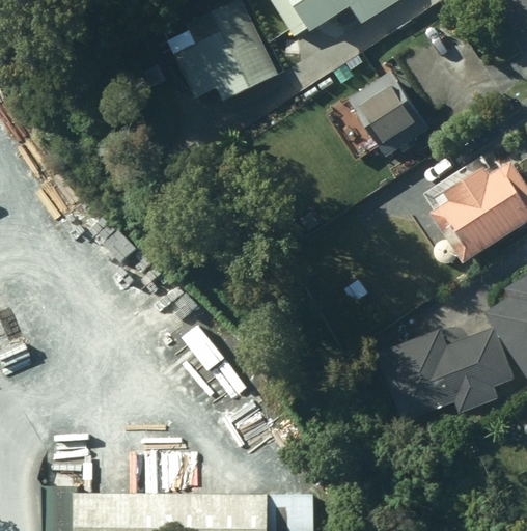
[(194,43),(175,51),(196,96),(216,87),(222,100),(278,74),(244,0),(238,0),(186,24),(194,43)]
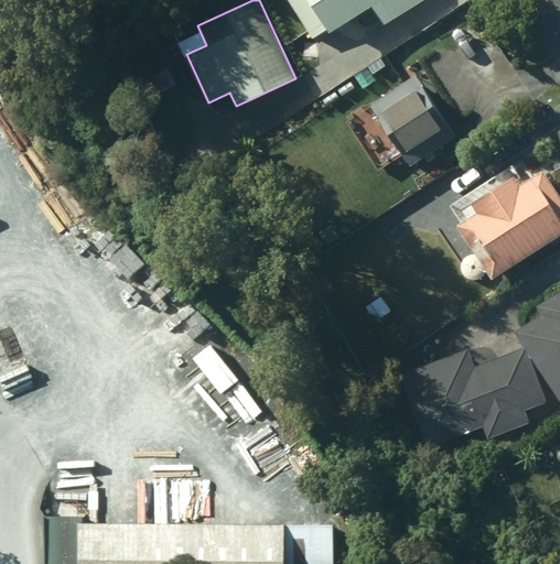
[(288,0),(311,38),(325,30),(326,32),(372,6),(384,25),(427,0),(288,0)]
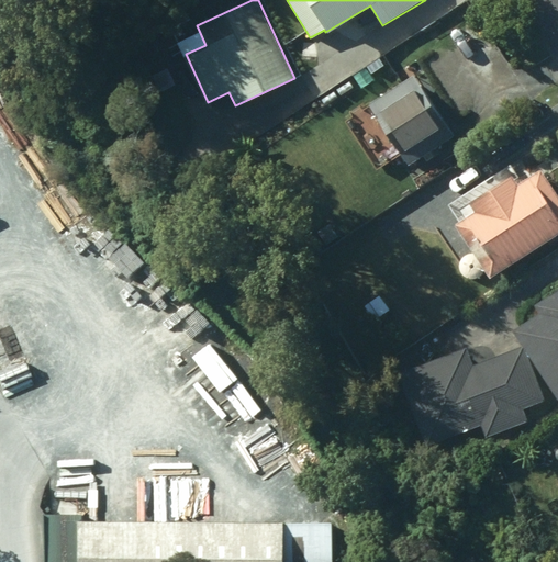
[(168,70),(153,78),(160,92),(176,86),(168,70)]
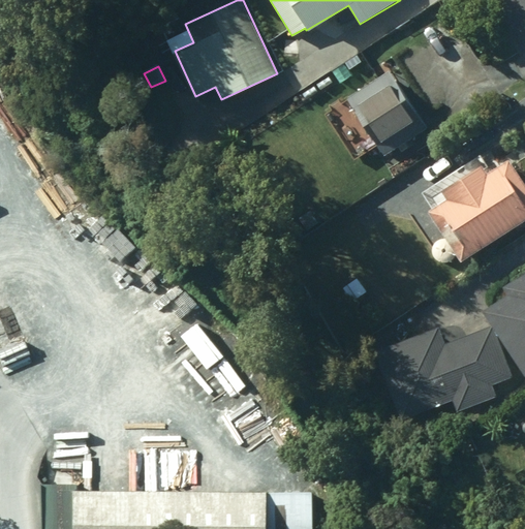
[(390,70),(347,97),(384,156),(427,129),(390,70)]
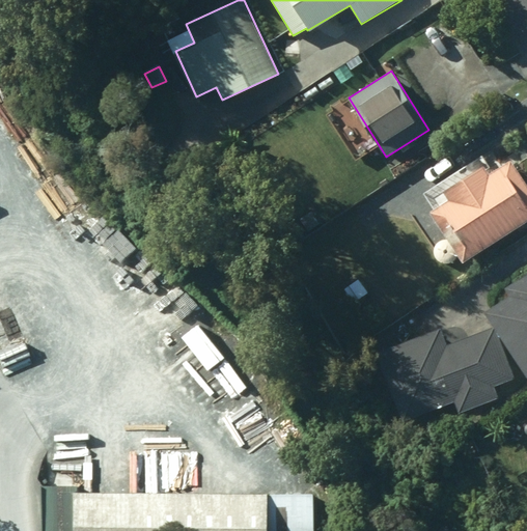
[(441,192),(446,200),(428,211),(461,262),(526,221),(526,182),(512,158),(488,173),(483,165),(441,192)]
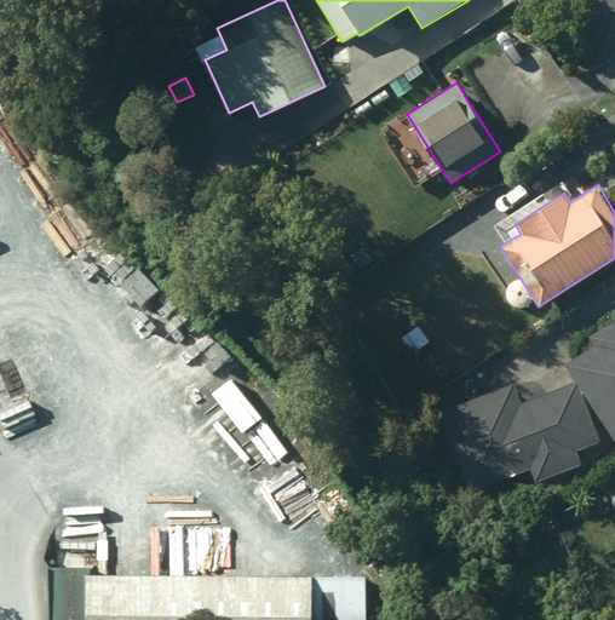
[(614,320),(587,339),(592,345),(562,366),(574,385),(522,403),(516,385),(435,413),(463,494),(532,470),(536,482),(581,466),(576,451),(603,442),(586,397),(590,395),(614,443),(614,320)]
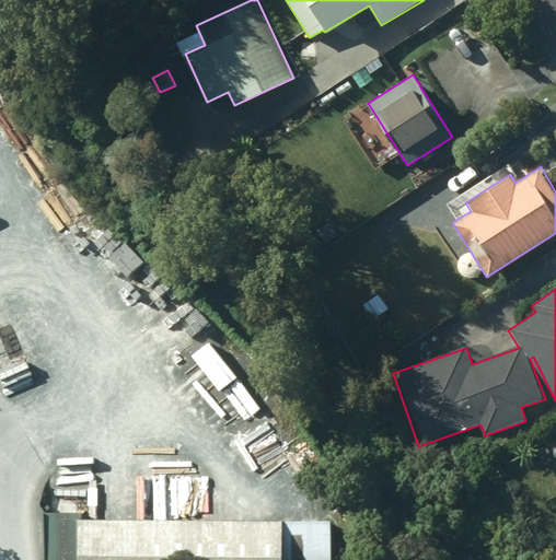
[(263,539),(263,541),(311,541),(303,466),(54,466),(54,459),(24,458),(24,535),(55,535),(55,538),(263,539)]
